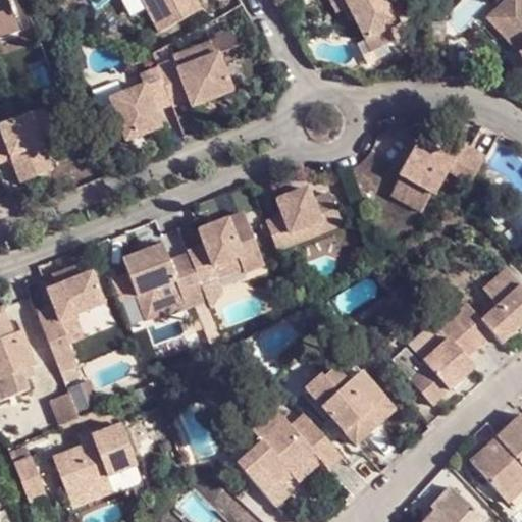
[(0,0),(0,40),(21,33),(7,0),(0,0)]
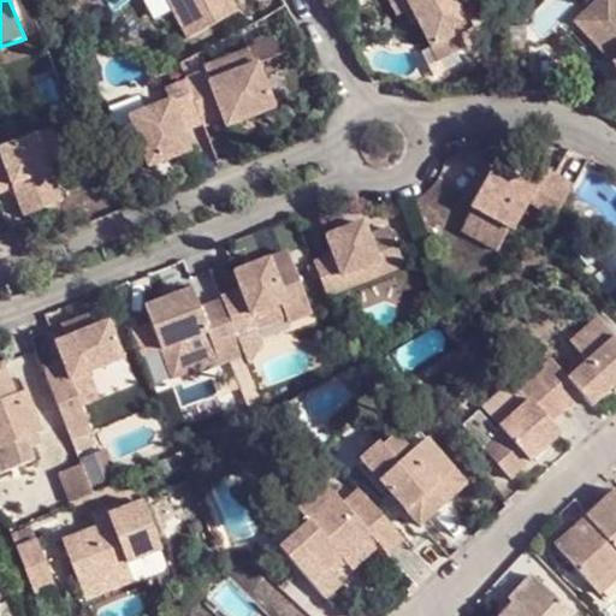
[(172,0),(189,30),(240,4),(237,0),(172,0)]
